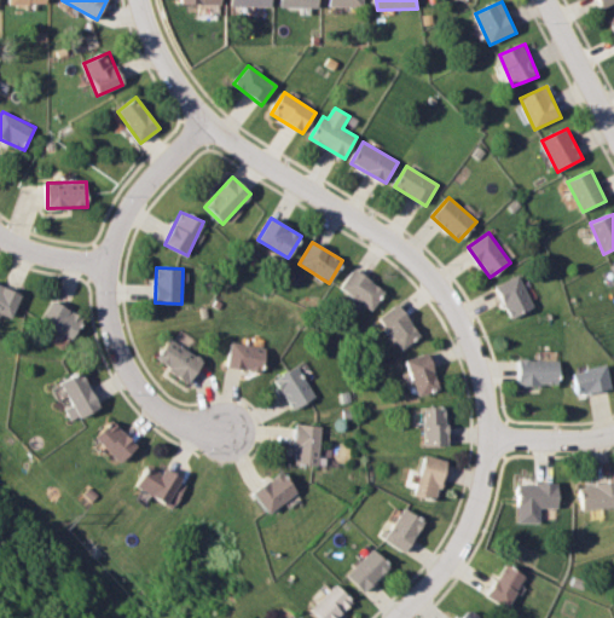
[(340,288),(371,311),(384,292),(353,269),(340,288)]
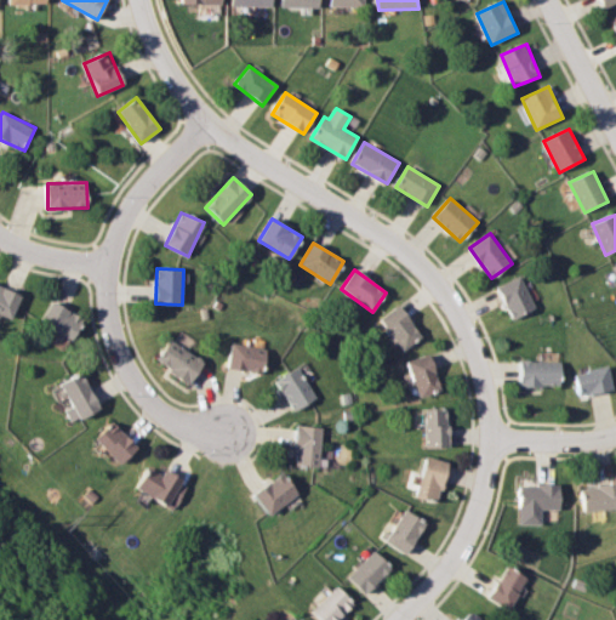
[(497,288),(513,320),(536,310),(520,277),(497,288)]
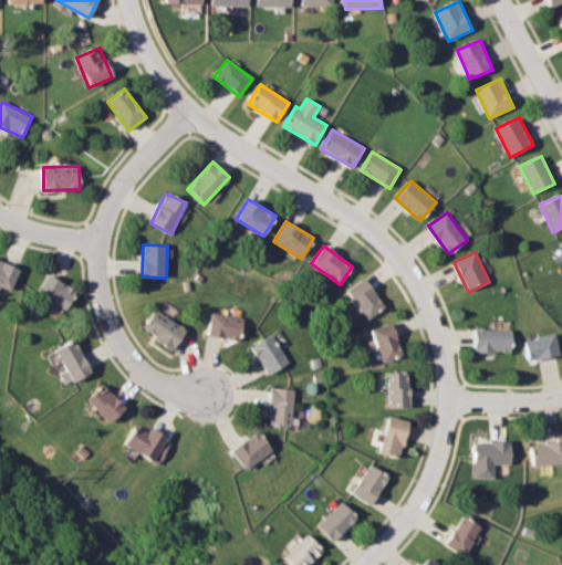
[(19,268),(0,261),(0,285),(12,290),(19,268)]
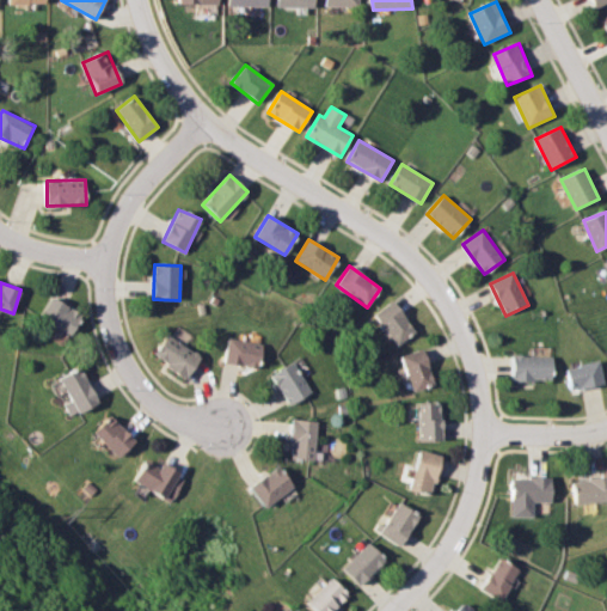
[(72,336),(83,313),(51,297),(40,319),(72,336)]
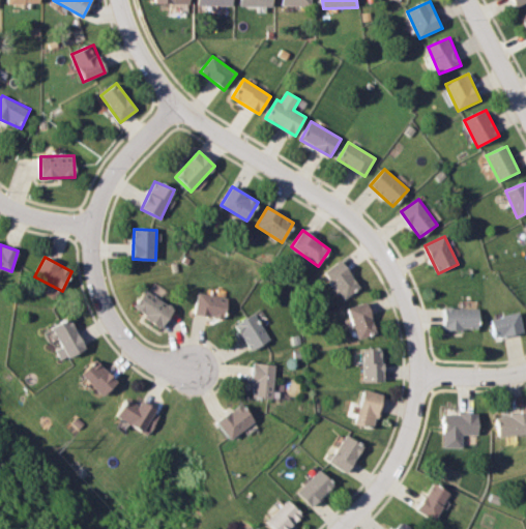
[(360,288),(341,261),(324,272),(345,299),(360,288)]
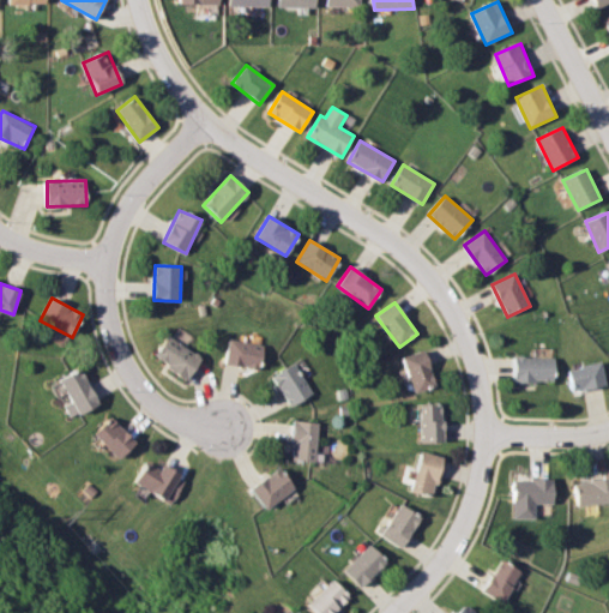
[(191,379),(204,358),(168,336),(155,359),(191,379)]
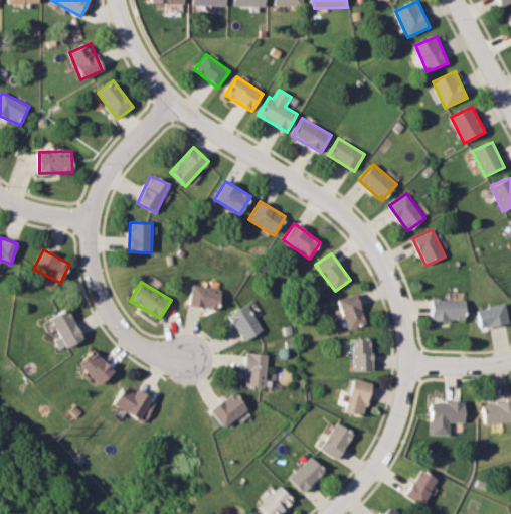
[(217,311),(222,290),(194,285),(190,305),(217,311)]
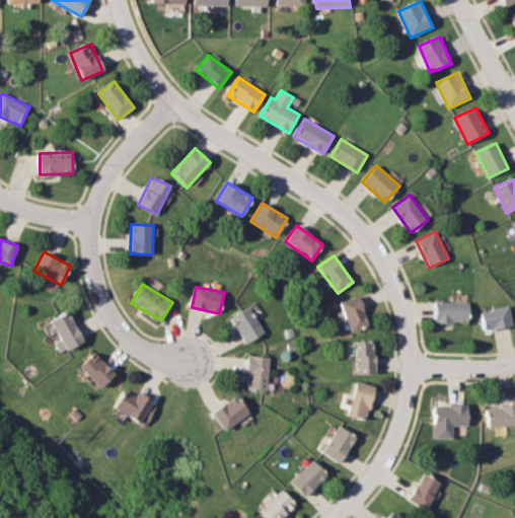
[(340,302),(351,333),(370,325),(359,295),(340,302)]
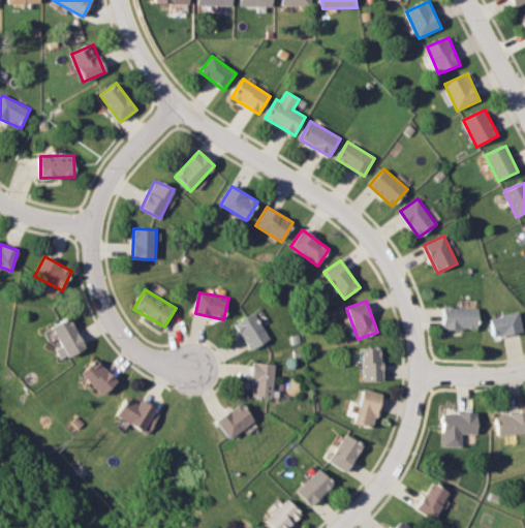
[(480,308),(445,308),(444,330),(480,330),(480,308)]
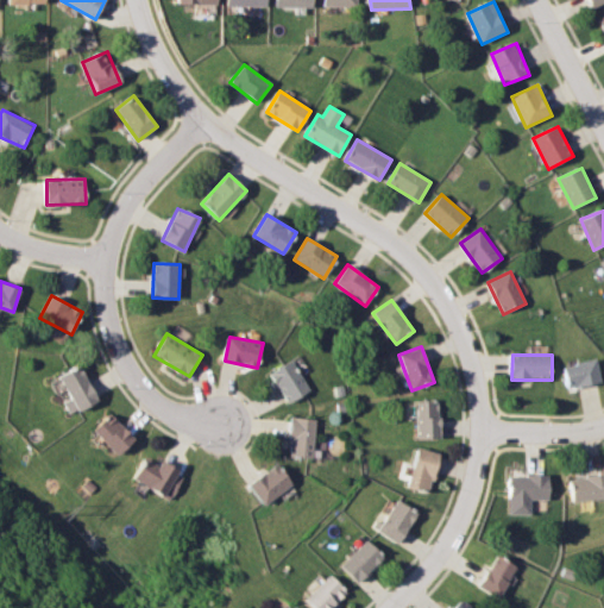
[(309,393),(295,361),(272,373),(287,403),(309,393)]
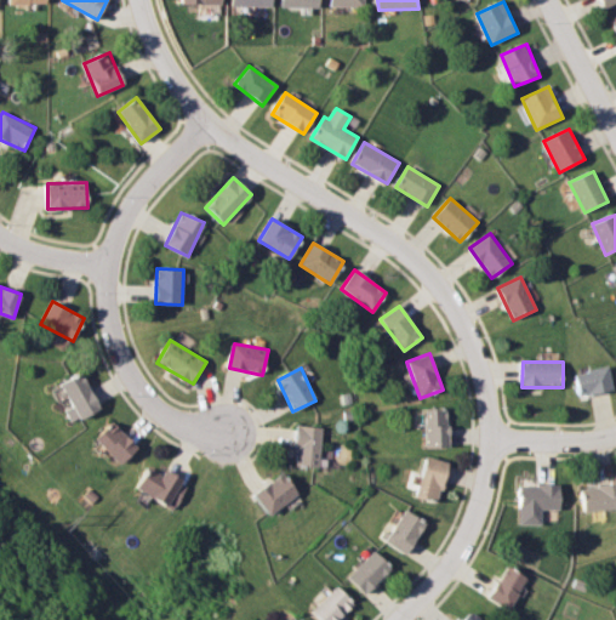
[(579,373),(582,396),(615,391),(611,368),(579,373)]
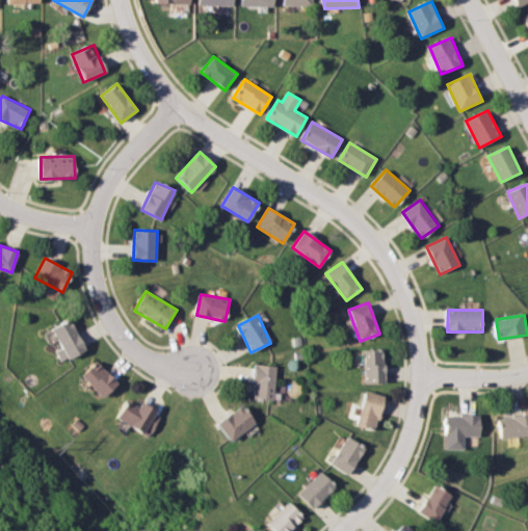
[(86,350),(71,319),(52,329),(62,348),(57,351),(62,363),(86,350)]
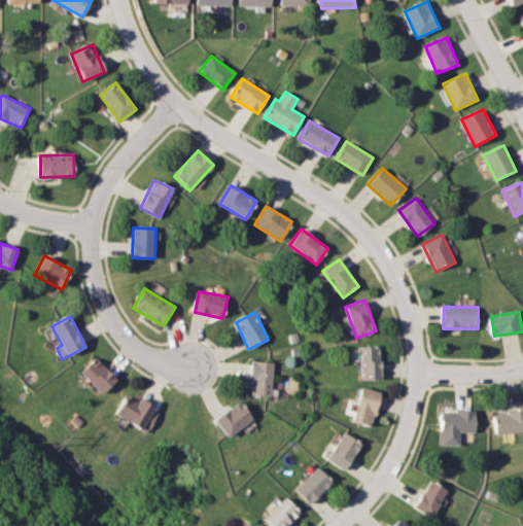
[(381,347),(361,347),(361,380),(382,379),(381,347)]
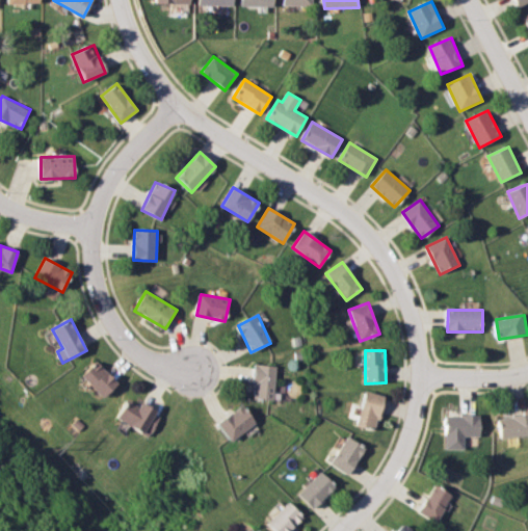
[(81,375),(103,398),(119,383),(97,361),(81,375)]
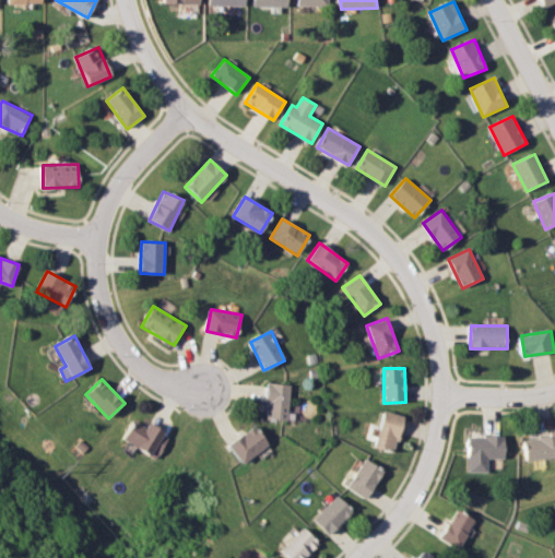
[(267,420),(290,420),(291,384),(268,383),(267,420)]
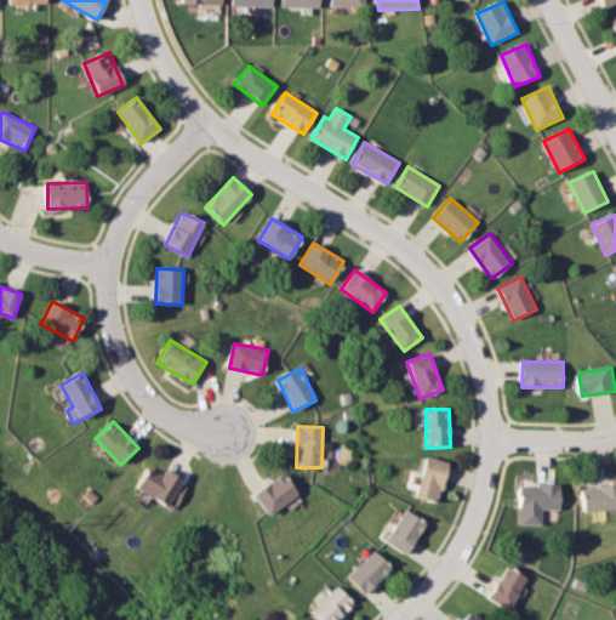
[(448,461),(425,458),(418,498),(441,501),(448,461)]
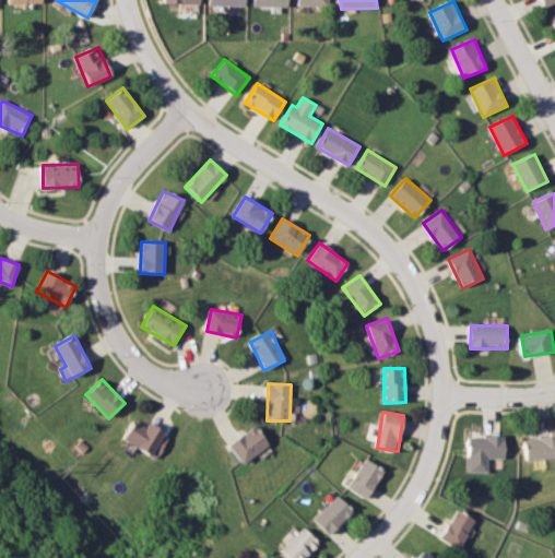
[(148,428),(134,420),(124,439),(158,460),(172,437),(150,425),(148,428)]
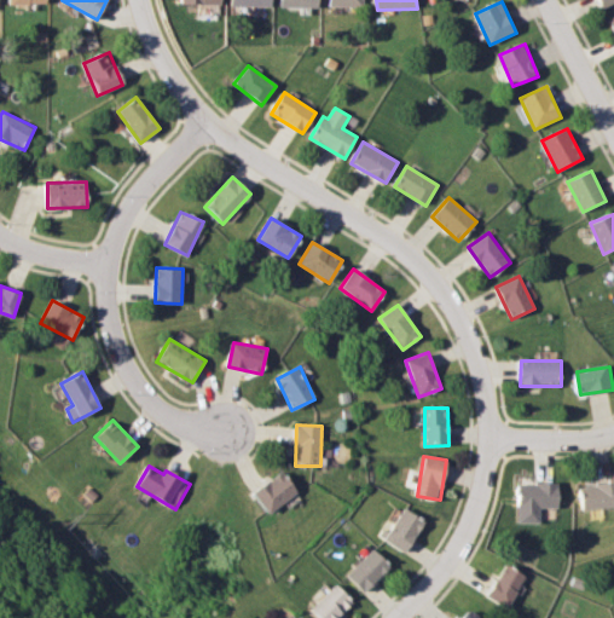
[(299,494),(284,472),(254,492),(268,514),(299,494)]
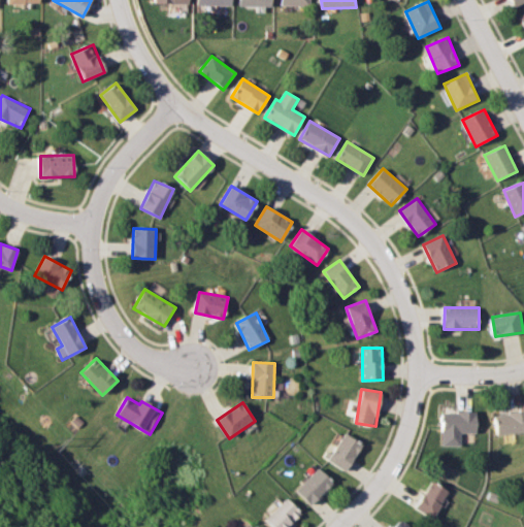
[(443,432),(477,433),(478,413),(443,412),(443,432)]
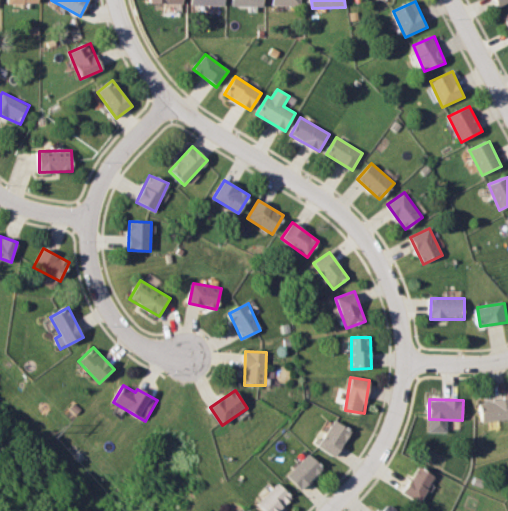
[(483,422),(507,419),(507,399),(481,402),(483,422)]
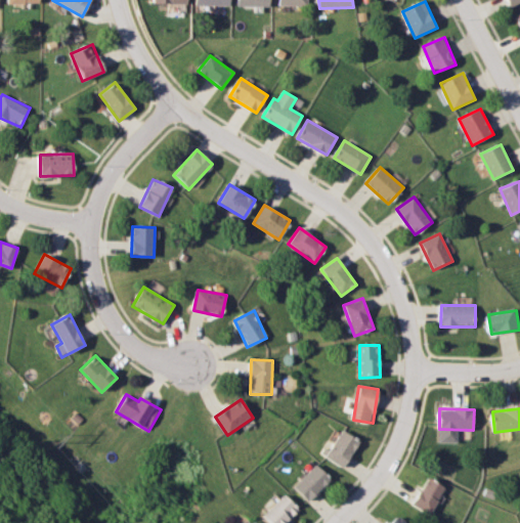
[(360,442),(342,431),(326,458),(343,469),(360,442)]
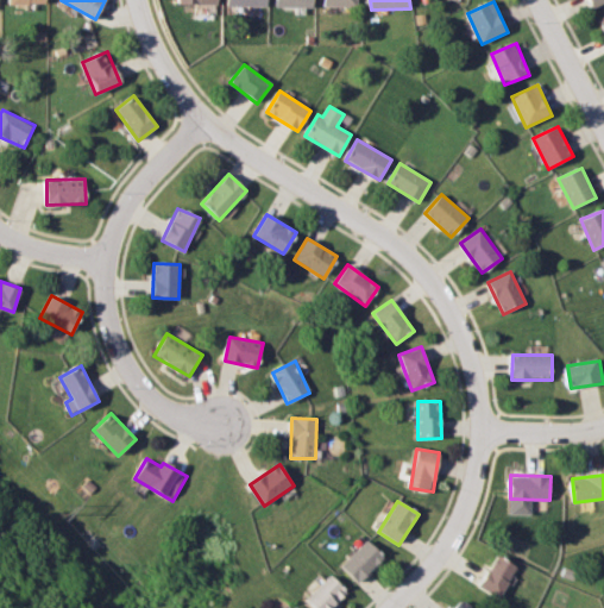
[(341,565),(358,583),(385,558),(369,540),(341,565)]
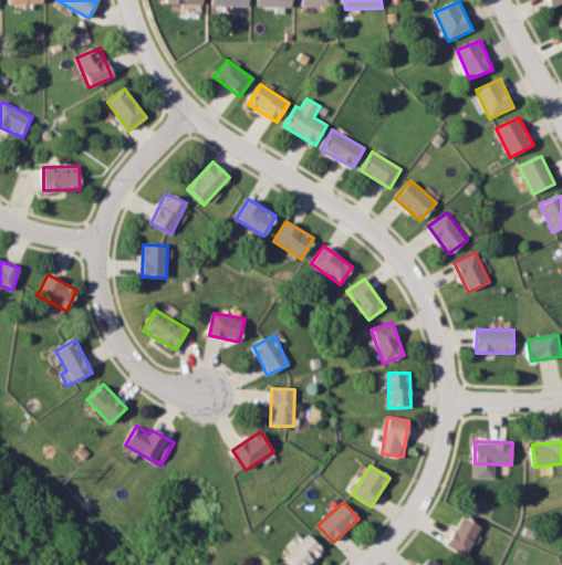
[(447,547),(466,556),(480,525),(461,516),(447,547)]
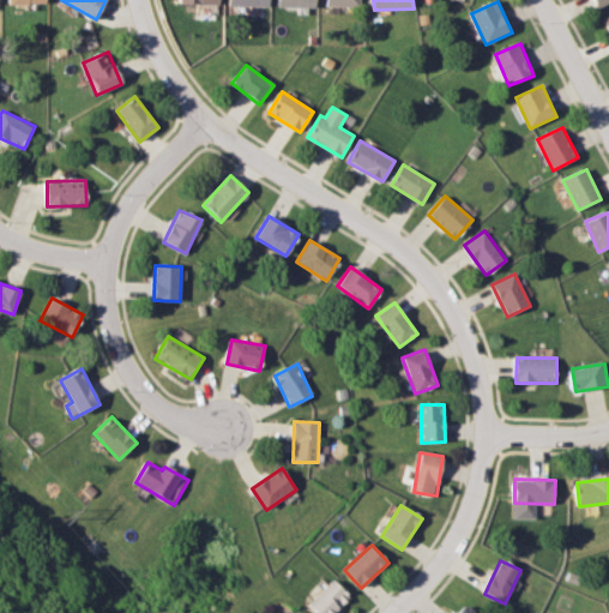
[(336,612),(353,598),(336,580),(309,604),(318,612),(336,612)]
